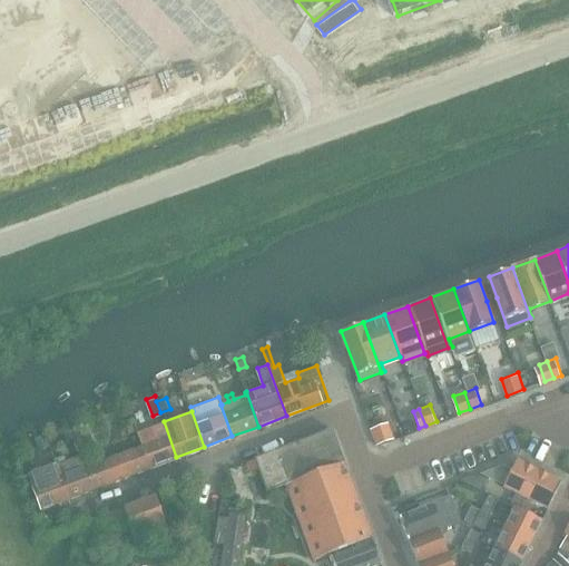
[(136,430),(149,467),(176,457),(164,421),(164,420),(136,430)]
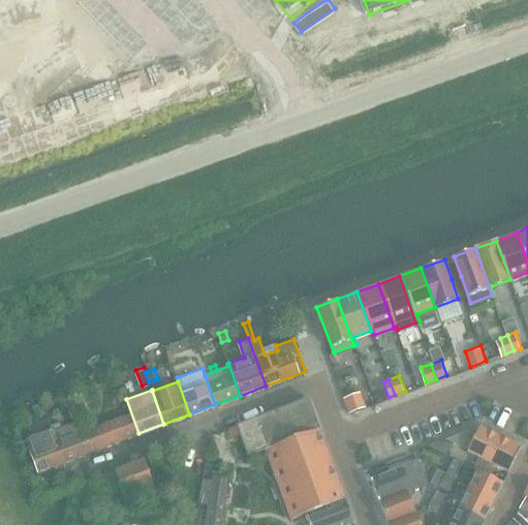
[(360,390),(344,396),(349,411),(365,405),(360,390)]
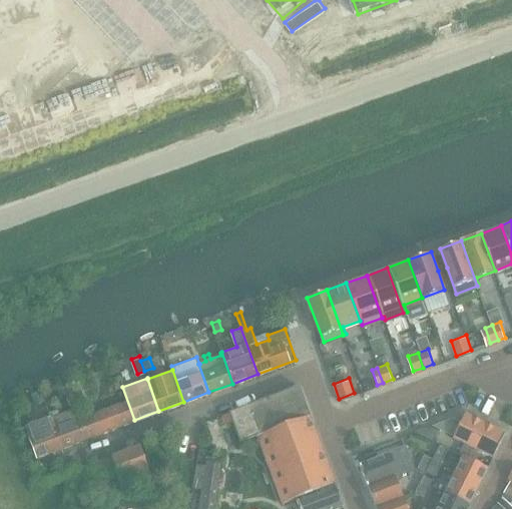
[(64,381),(55,384),(59,393),(67,390),(64,381)]
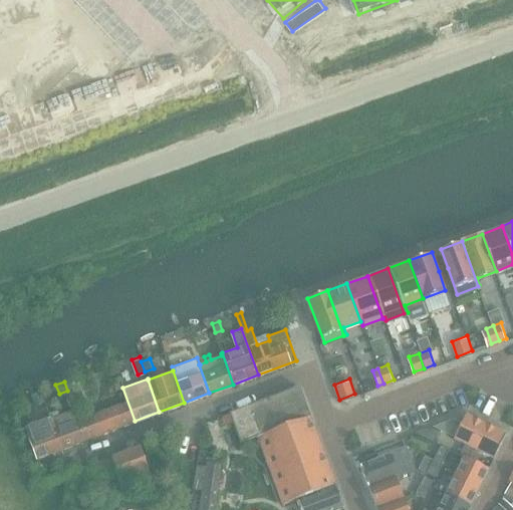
[(298,386),(265,398),(230,411),(241,441),(257,435),(310,416),(298,386)]
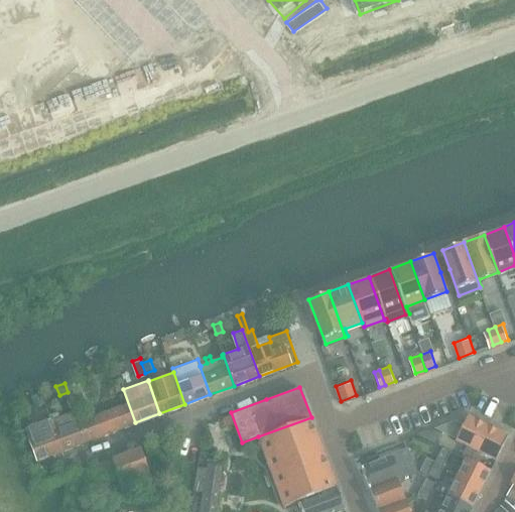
[(113,407),(92,415),(78,420),(86,440),(135,422),(123,389),(109,394),(113,407)]
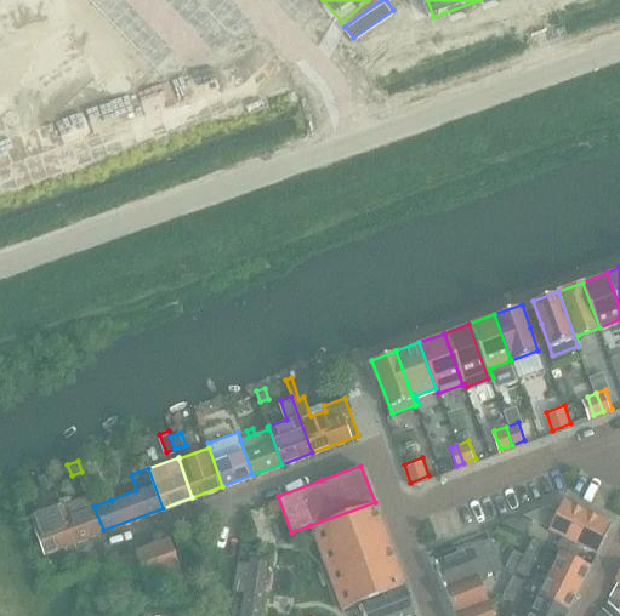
[(49,473),(37,477),(40,488),(52,483),(49,473)]
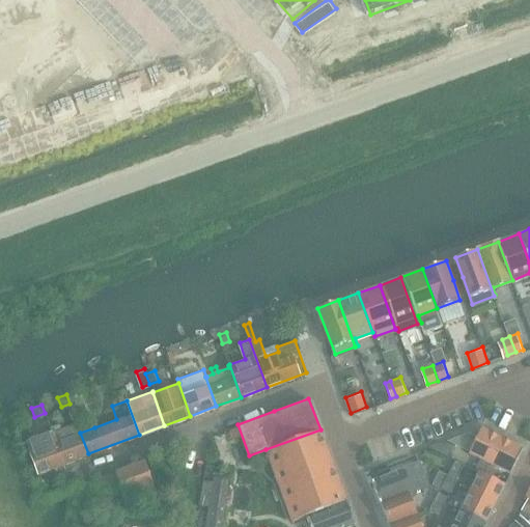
[(51,431),(62,463),(88,453),(80,433),(76,421),(51,431)]
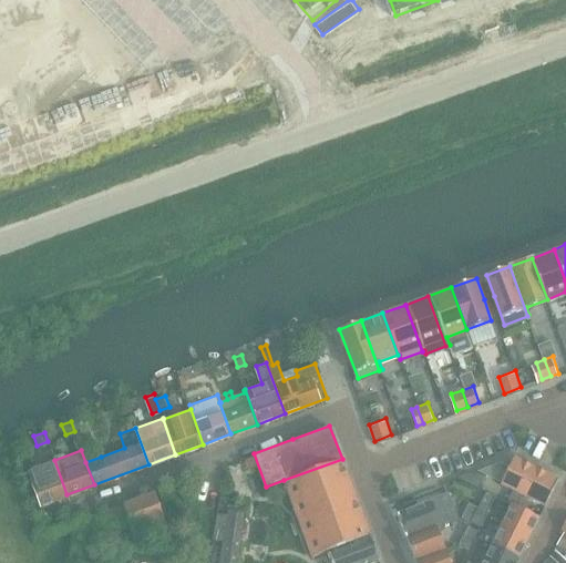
[(501,481),(513,488),(522,492),(534,466),(532,464),(532,462),(524,459),(523,460),(514,456),(508,464),(501,460),(477,469),(501,480),(501,481)]
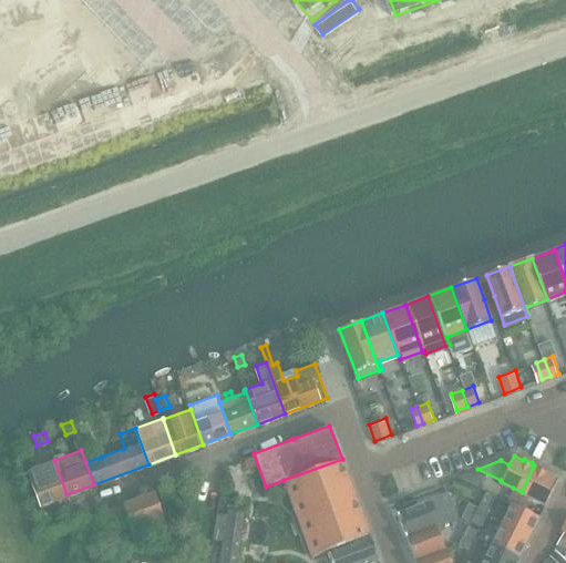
[(342,459),(284,480),(311,556),(327,550),(370,533),(342,459)]
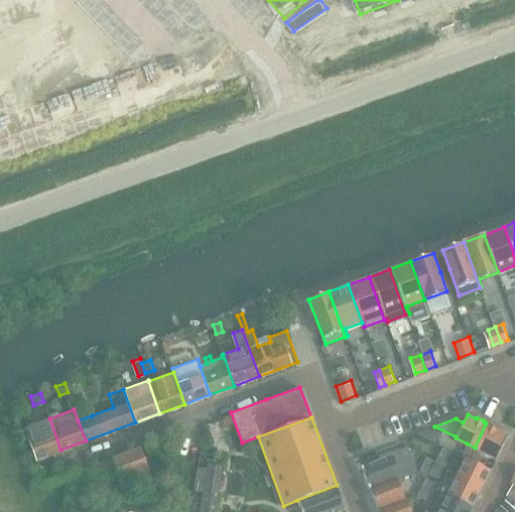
[(29,438),(36,459),(60,450),(49,418),(25,426),(29,438)]
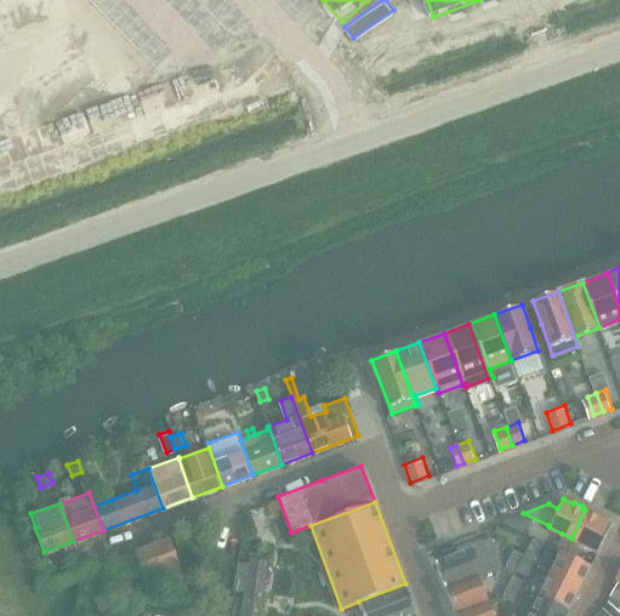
[(589,512),(585,509),(572,539),(597,551),(612,523),(597,515),(598,514),(590,509),(589,512)]
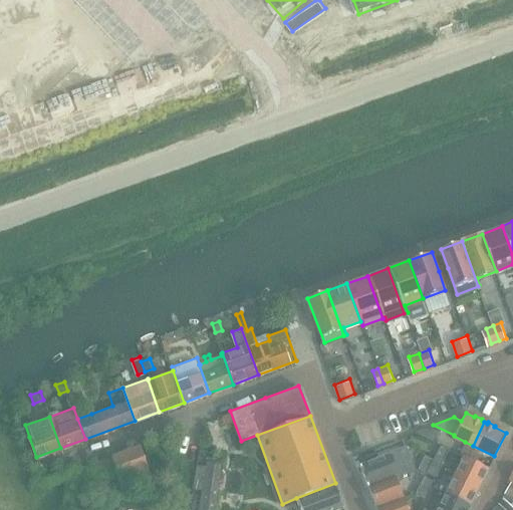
[(437,433),(427,427),(416,431),(434,440),(437,433)]
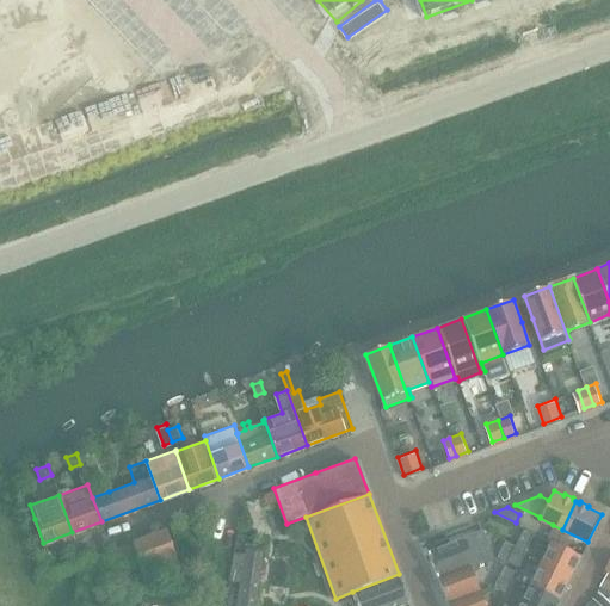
[(555,542),(562,530),(553,525),(547,538),(552,540),(555,542)]
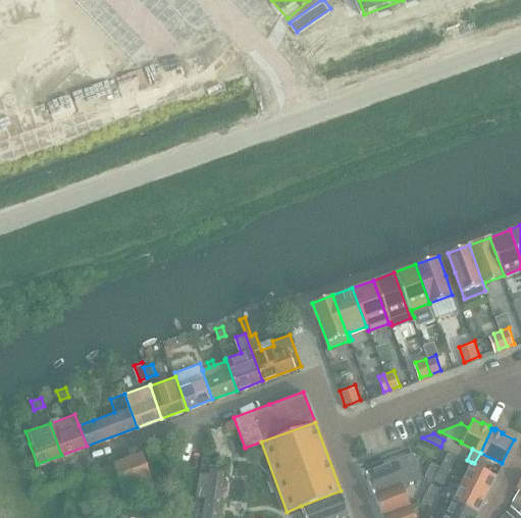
[(448,450),(443,460),(452,464),(456,455),(448,450)]
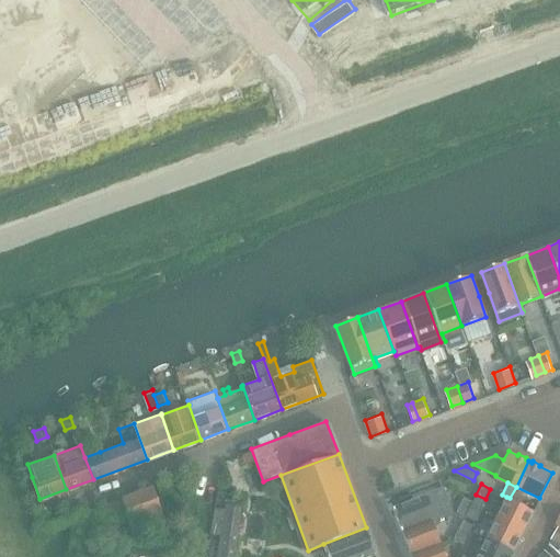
[(166,521),(151,485),(88,509),(95,530),(129,518),(135,533),(134,540),(146,542),(148,527),(166,521)]
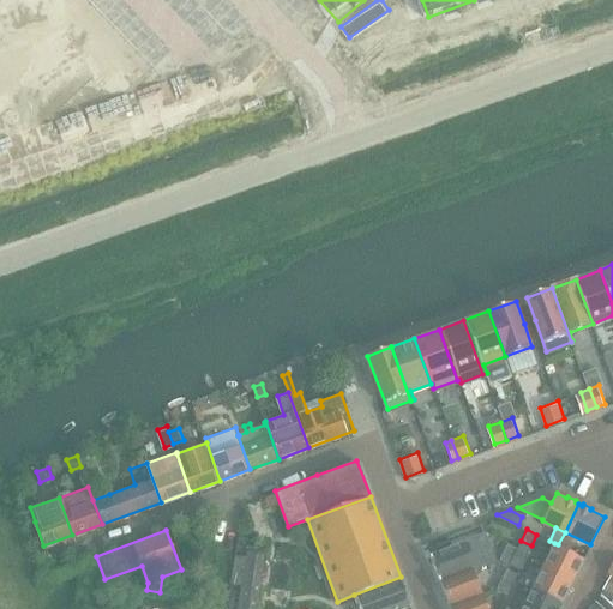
[(464,540),(431,553),(440,579),(497,558),(486,530),(464,538),(464,540)]
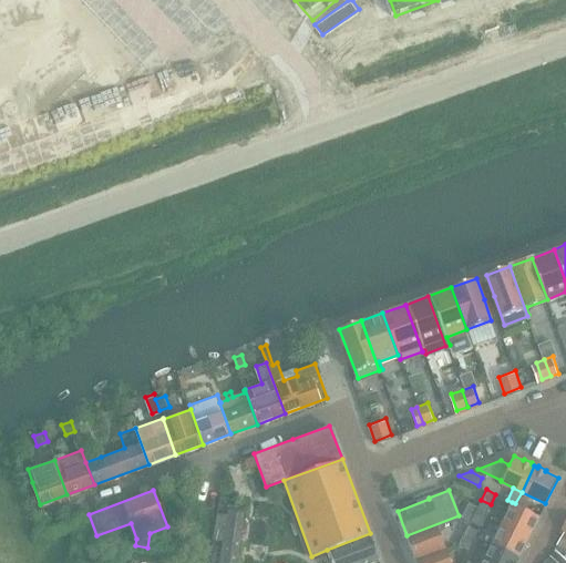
[(481,500),(476,510),(485,514),(491,504),(481,500)]
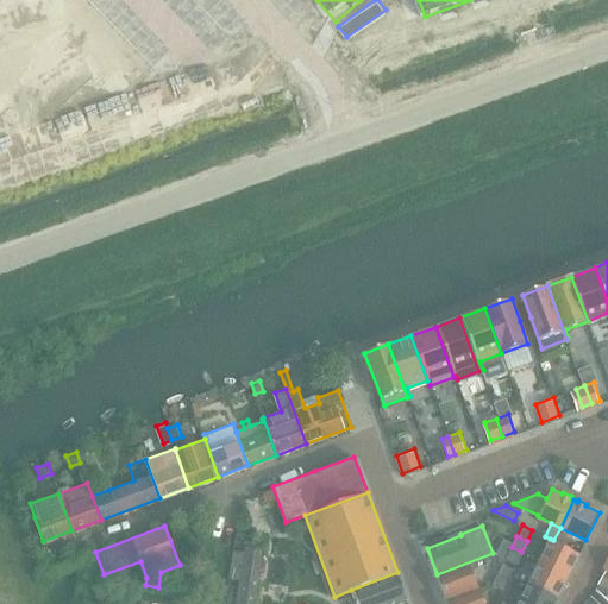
[(568,574),(580,553),(553,540),(550,539),(539,560),(568,574)]
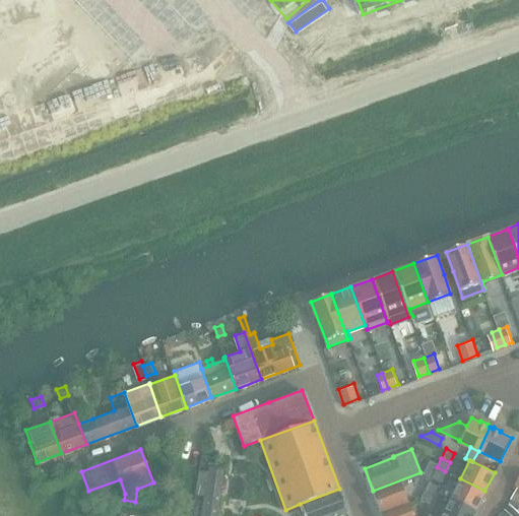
[(216,515),(224,466),(208,464),(200,515),(216,515)]
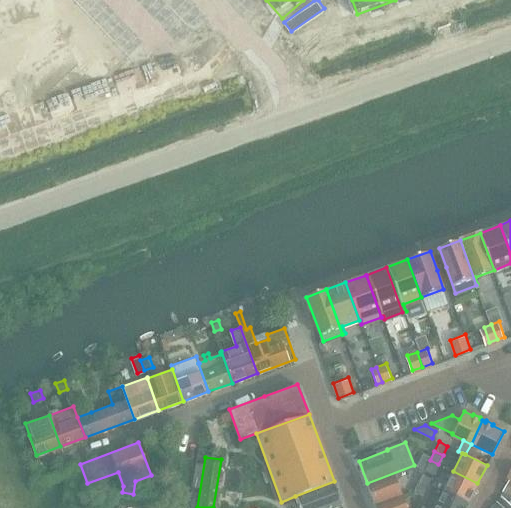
[(425,469),(434,473),(438,464),(430,460),(425,469)]
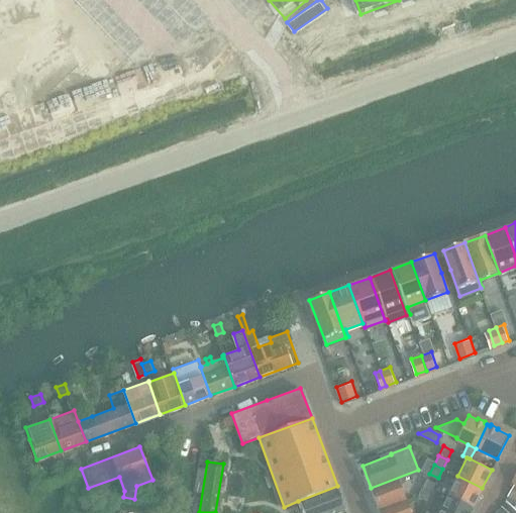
[(418,470),(371,488),(379,509),(406,499),(399,478),(418,471),(418,470)]
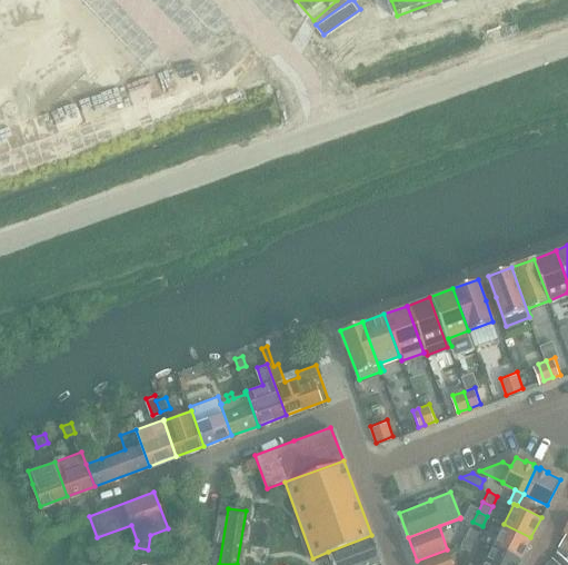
[(521,557),(530,537),(504,524),(494,544),(521,557)]
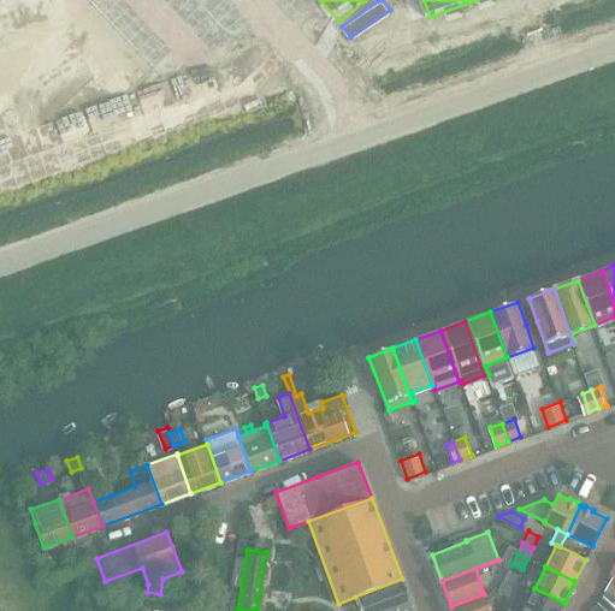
[(520,574),(509,568),(503,579),(514,583),(520,574)]
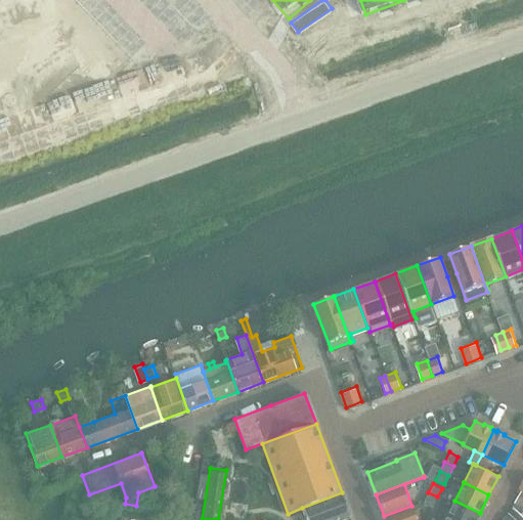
[(342,492),(302,508),(306,519),(339,519),(350,516),(342,492)]
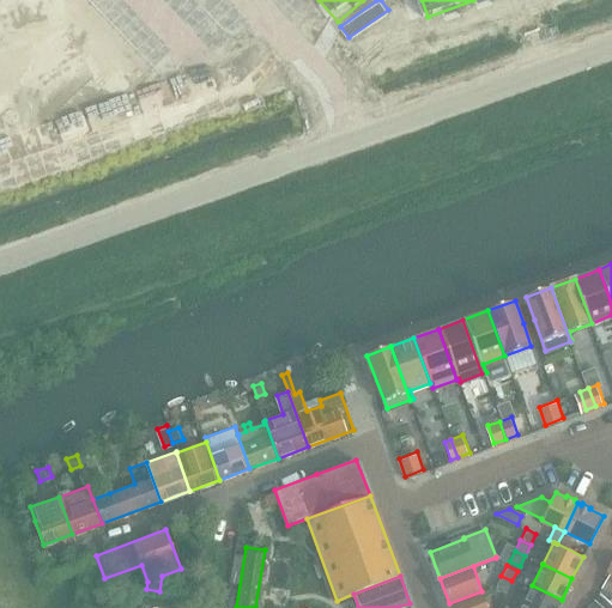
[(507,591),(511,581),(501,576),(496,587),(507,591)]
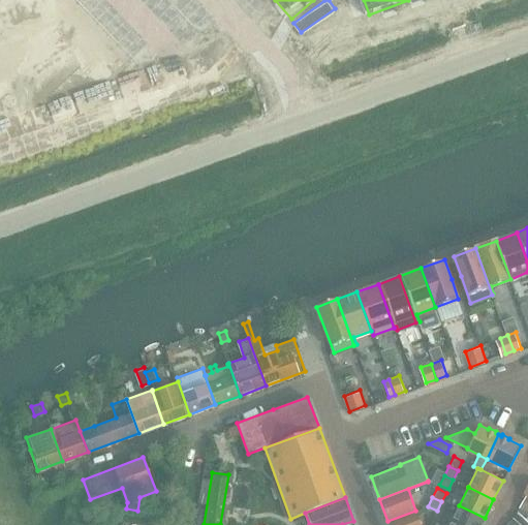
[(480,524),(485,518),(459,505),(448,524),(480,524)]
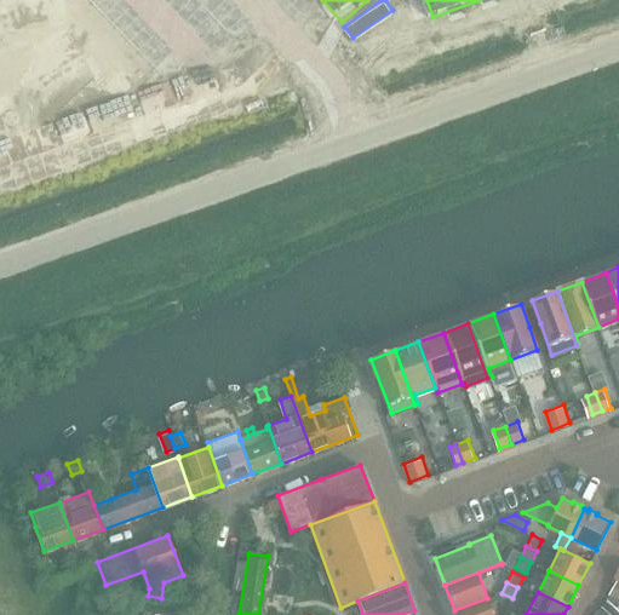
[(493,614),(487,598),(454,610),(456,614),(493,614)]
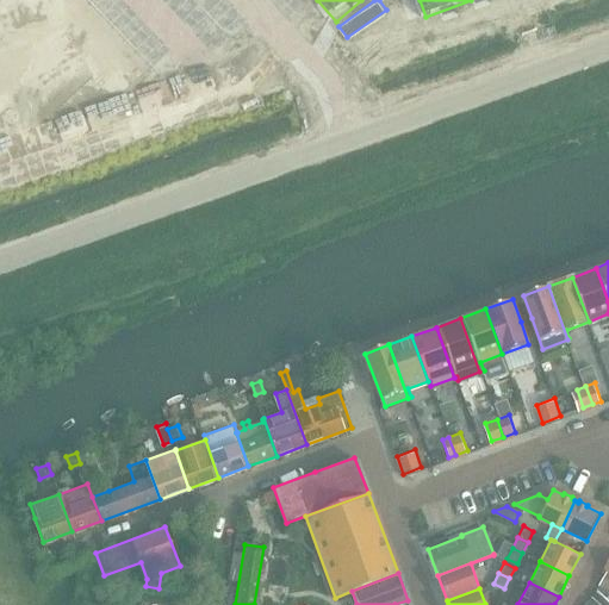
[(608,599),(597,588),(592,594),(604,604),(608,604),(608,599)]
